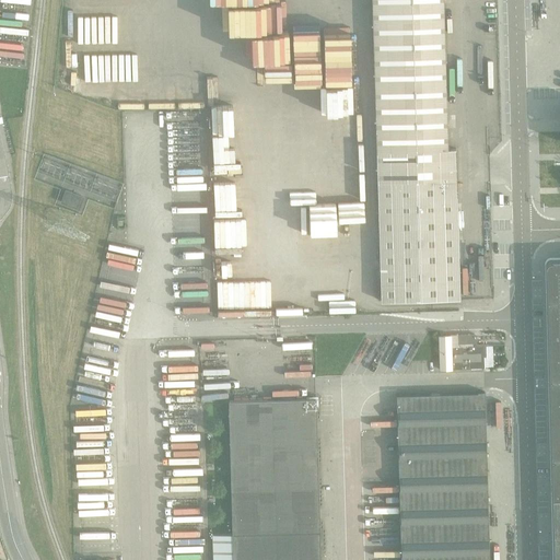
[(447,149),(443,0),(372,0),(382,301),(461,299),(456,149),(447,149)]
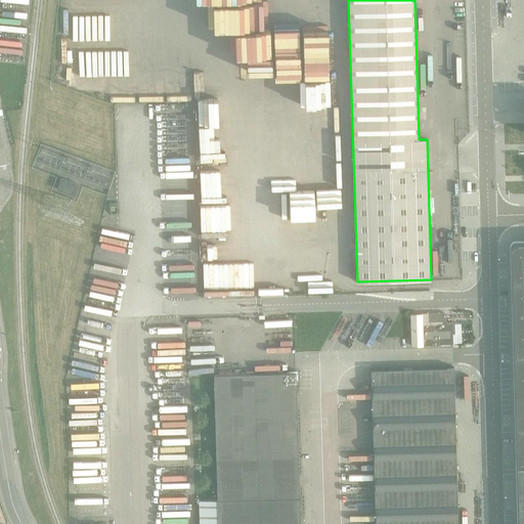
[(326,78),(326,42),(270,43),(270,29),(251,29),(251,54),(248,54),(248,81),(268,80),(268,107),(257,108),(258,126),(285,125),(284,121),(310,121),(310,101),(319,101),(319,88),(326,88),(325,78),(326,78)]
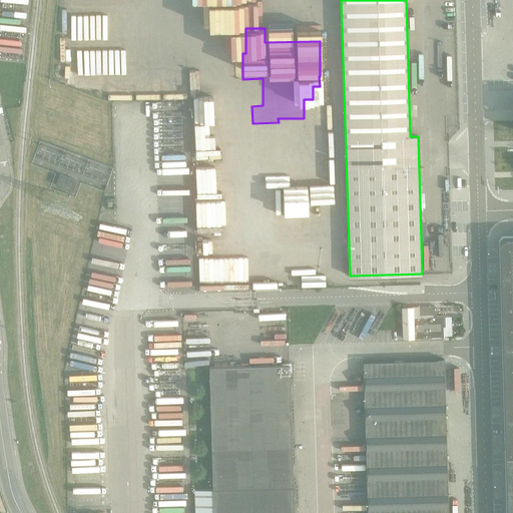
[(161,100),(160,79),(136,79),(136,100),(161,100)]
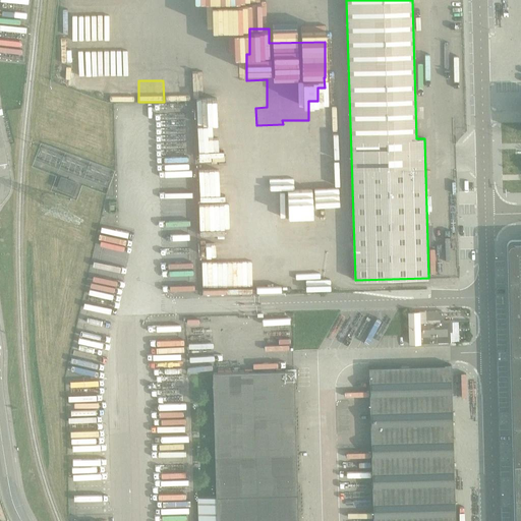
[(190,84),(166,84),(166,100),(190,100),(190,84)]
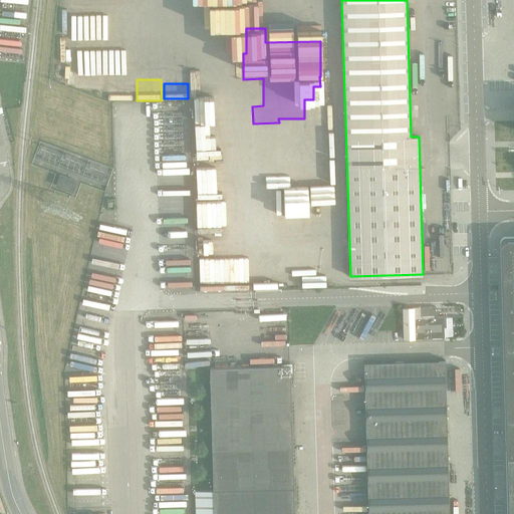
[(332,129),(331,103),(307,104),(307,130),(332,129)]
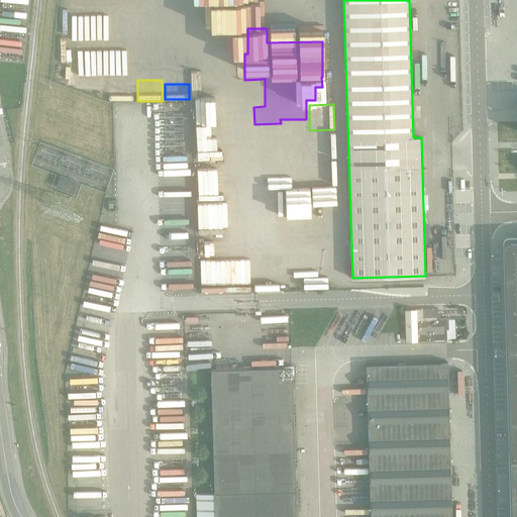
[(198,168),(199,198),(223,198),(222,168),(198,168)]
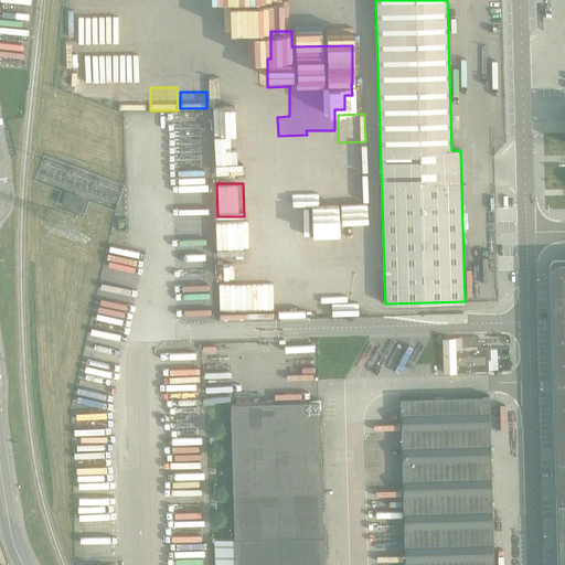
[(84,199),(66,192),(63,204),(81,211),(84,199)]
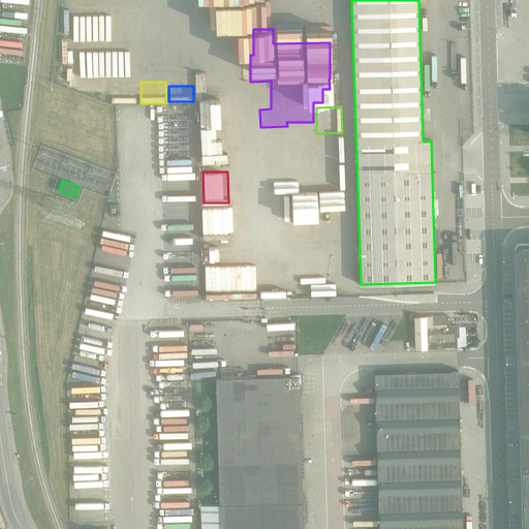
[(290,206),(290,226),(316,225),(315,205),(290,206)]
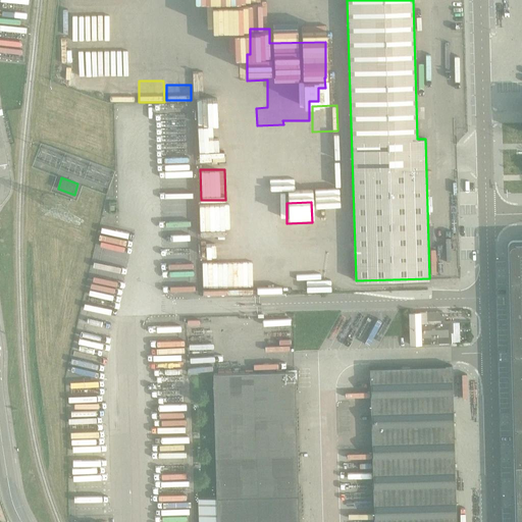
[(226,232),(225,216),(220,216),(220,204),(200,204),(201,233),(226,232)]
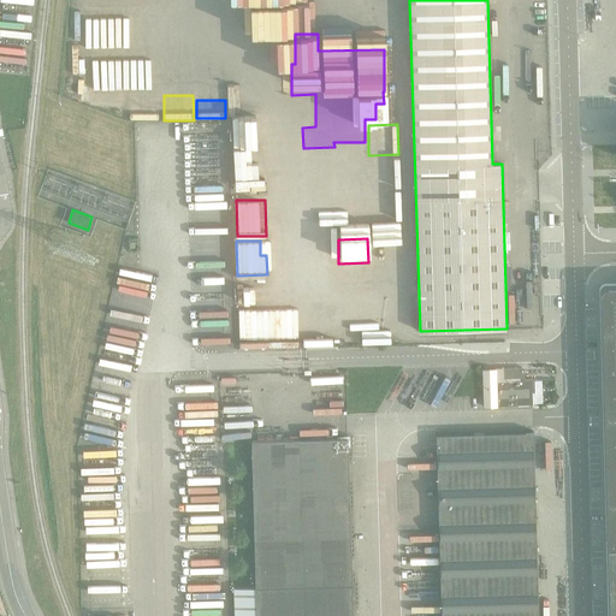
[(306,247),(306,277),(336,277),(336,246),(306,247)]
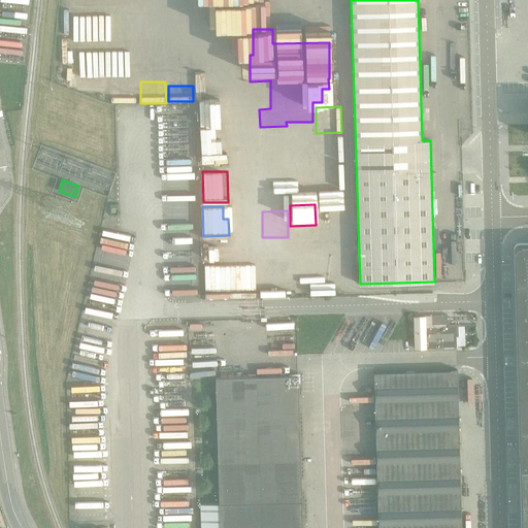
[(449,316),(431,317),(431,325),(449,324),(449,316)]
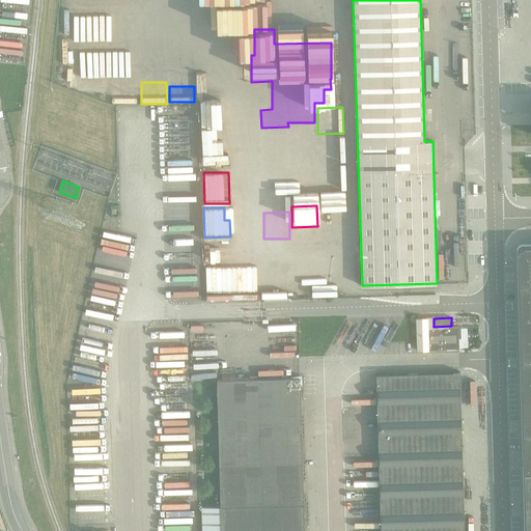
[(468,347),(468,328),(458,329),(458,328),(427,329),(427,318),(417,319),(417,342),(417,351),(428,351),(445,350),(459,350),(459,348),(468,347)]
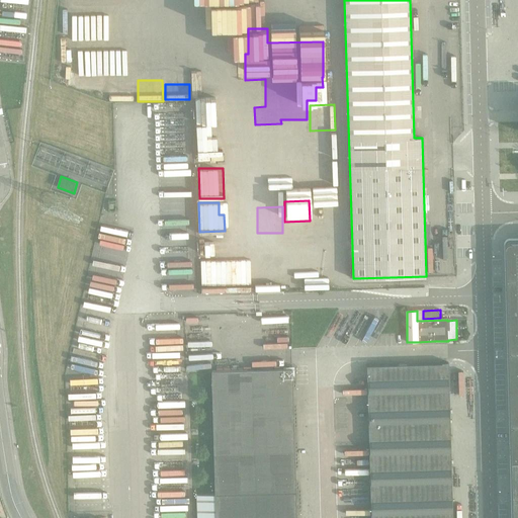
[(452,517),(448,363),(367,365),(371,517),(452,517)]
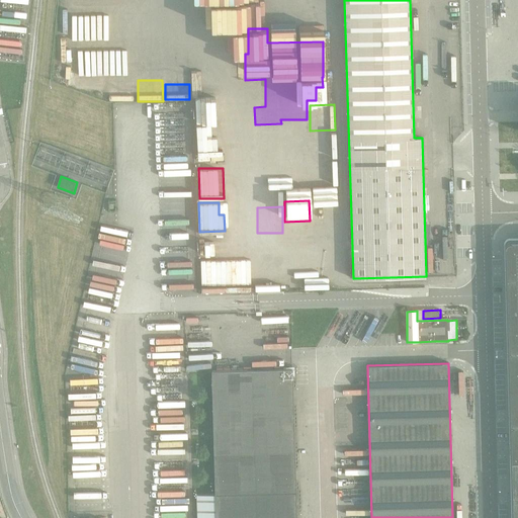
[(292,368),(211,371),(216,493),(296,491),(292,368)]
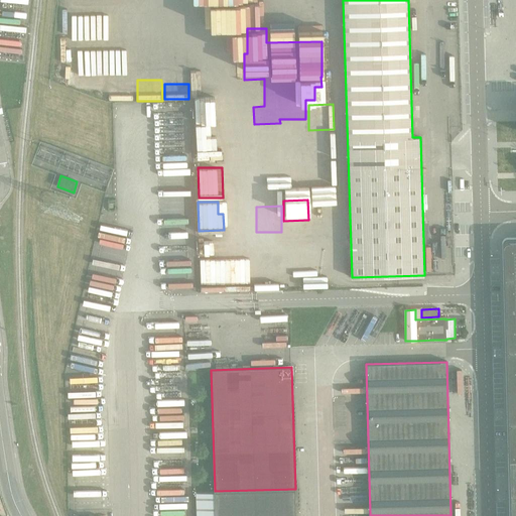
[(295,515),(295,489),(215,491),(215,515),(295,515)]
